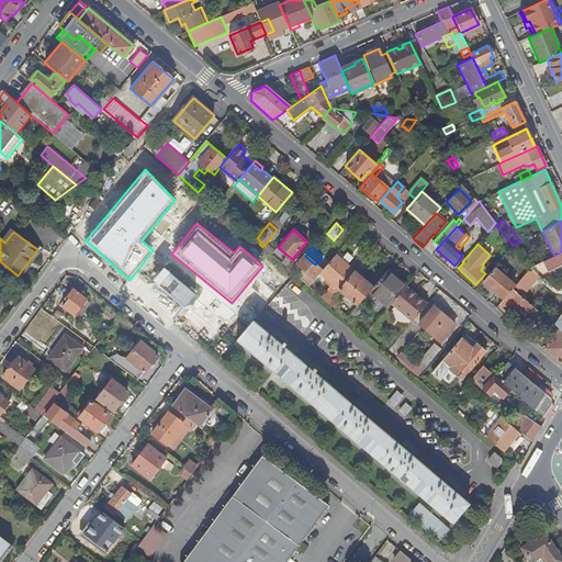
[(561,251),(554,256),(529,268),(542,278),(561,268),(561,251)]
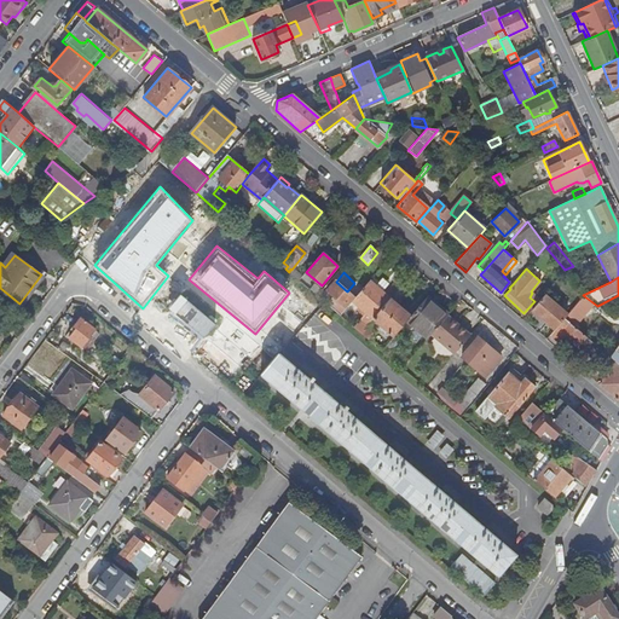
[(354,298),(347,291),(336,282),(328,291),(329,293),(327,295),(331,300),(328,305),(341,316),(347,308),(346,308),(354,298)]
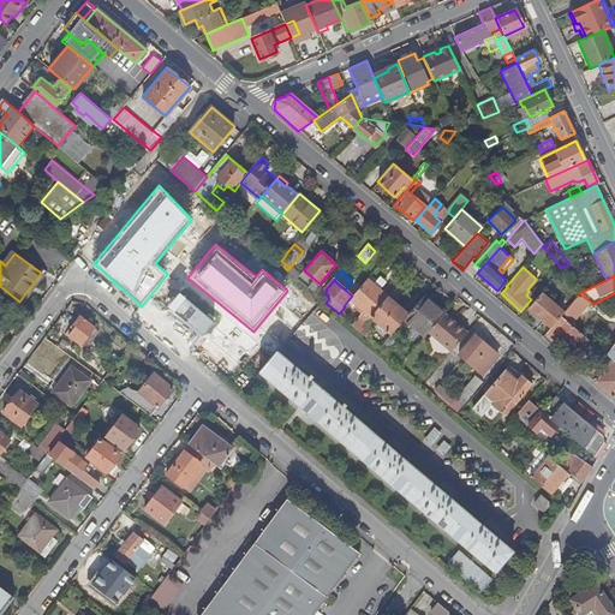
[(372,317),(388,297),(368,280),(351,299),(372,317)]
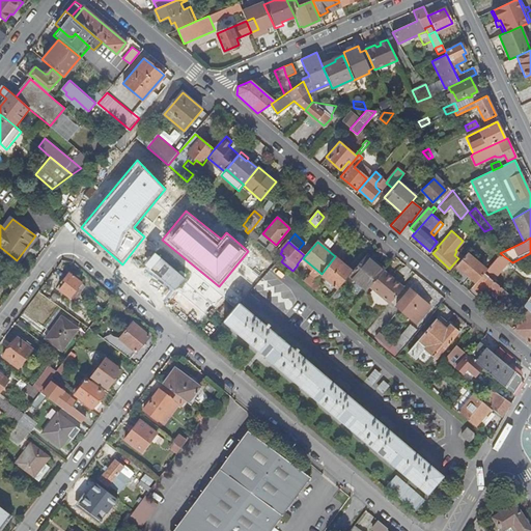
[(440,244),(437,242),(429,251),(431,253),(437,247),(440,244)]
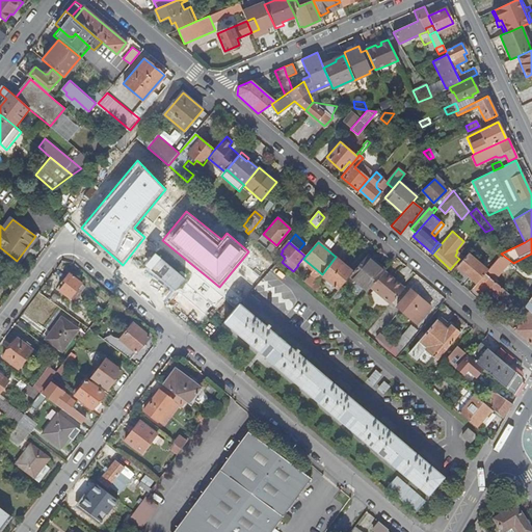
[(186,278),(155,251),(143,265),(175,291),(186,278)]
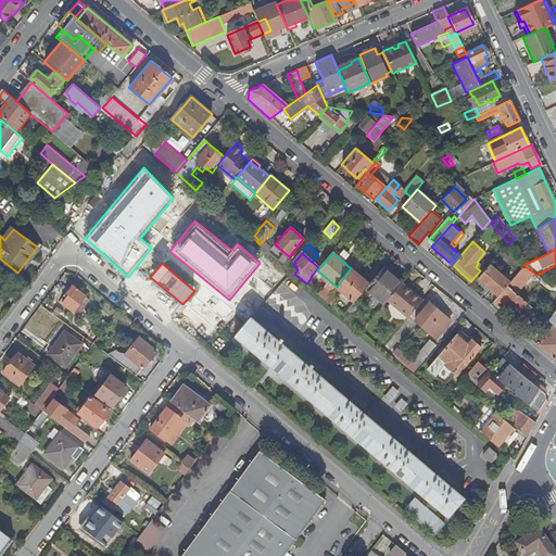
[(481,273),(484,268),(478,263),(476,267),(480,270),(481,273)]
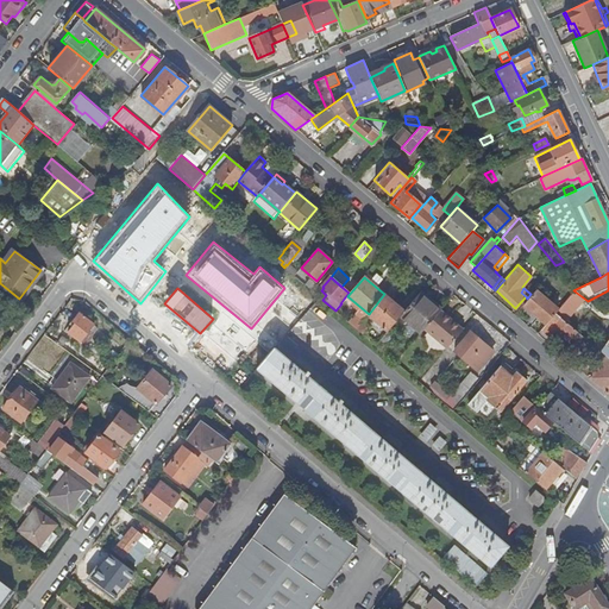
[(554,313),(557,309),(534,289),(531,294),(527,299),(518,311),(540,330),(554,313)]
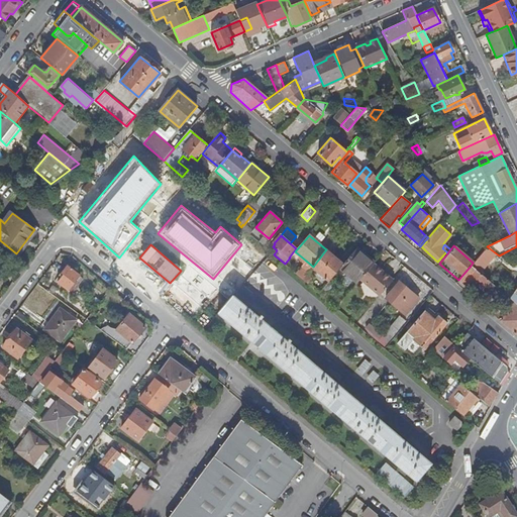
[(343,265),(326,249),(313,267),(329,281),(340,268),(343,265)]
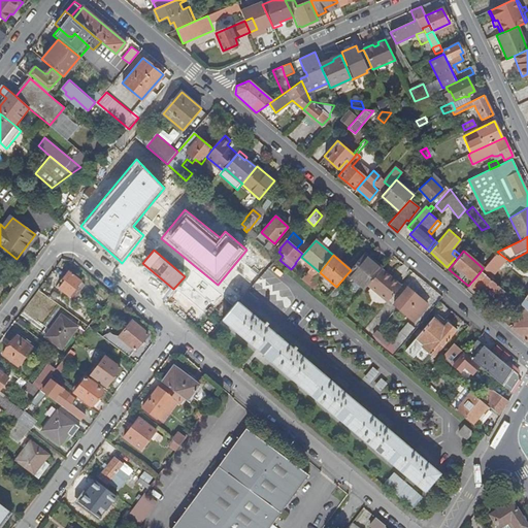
[(365,289),(369,285),(381,271),(382,269),(364,255),(351,270),(348,273),(365,289)]
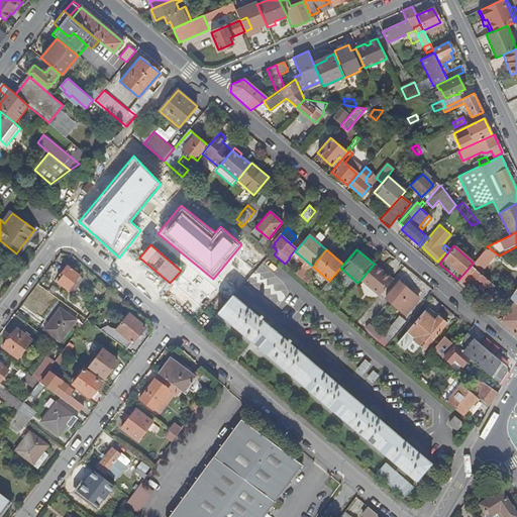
[(362,279),(381,295),(391,284),(379,274),(381,272),(373,266),(362,279)]
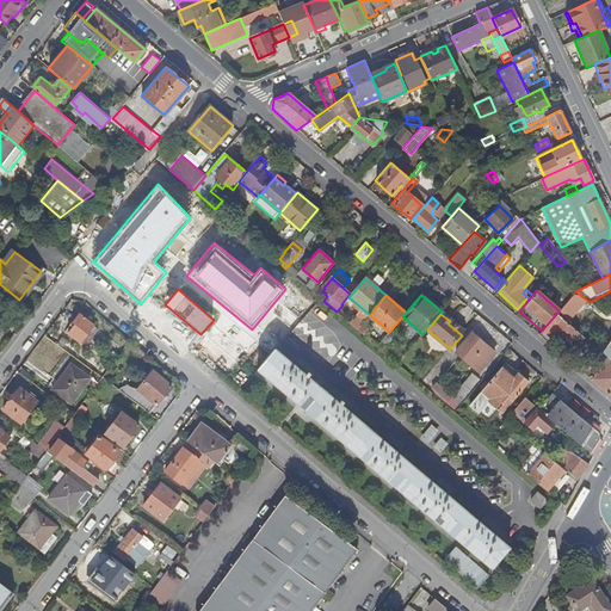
[(602,352),(556,314),(542,331),(554,340),(562,329),(566,333),(565,334),(593,358),(597,355),(600,358),(606,358),(590,380),(610,397),(610,360),(608,358),(602,352)]
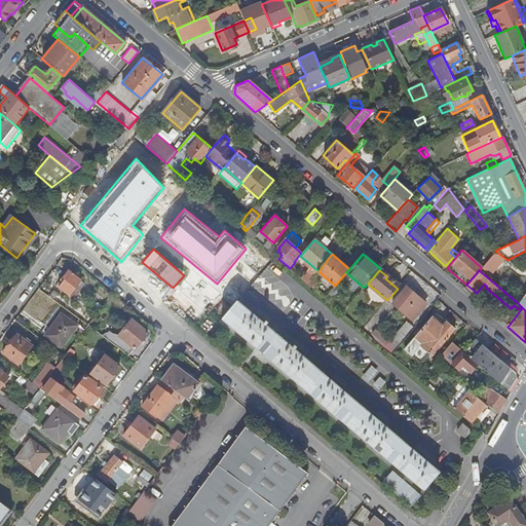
[(60,287),(71,295),(82,282),(68,271),(63,277),(65,278),(60,287)]
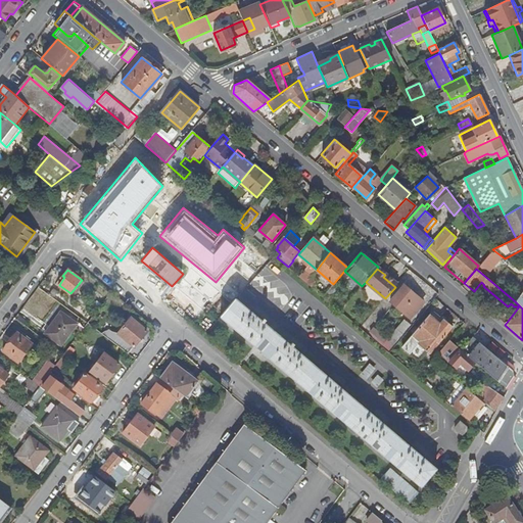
[(305,271),(299,277),(305,282),(311,276),(305,271)]
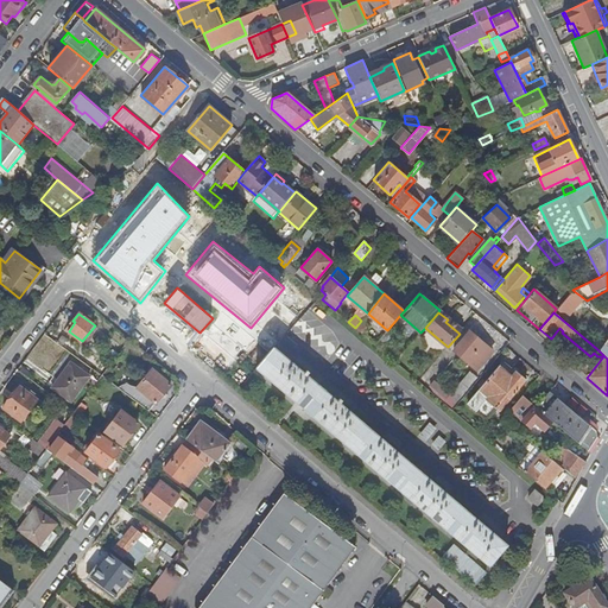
[(361,321),(355,328),(363,334),(369,327),(361,321)]
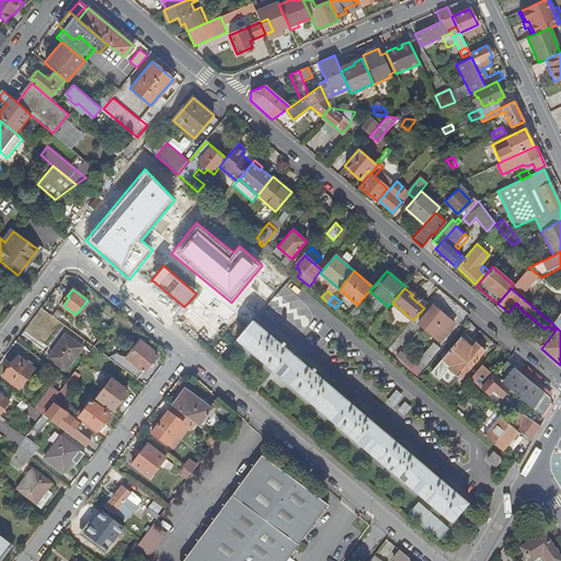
[(419,324),(441,342),(454,324),(433,307),(419,324)]
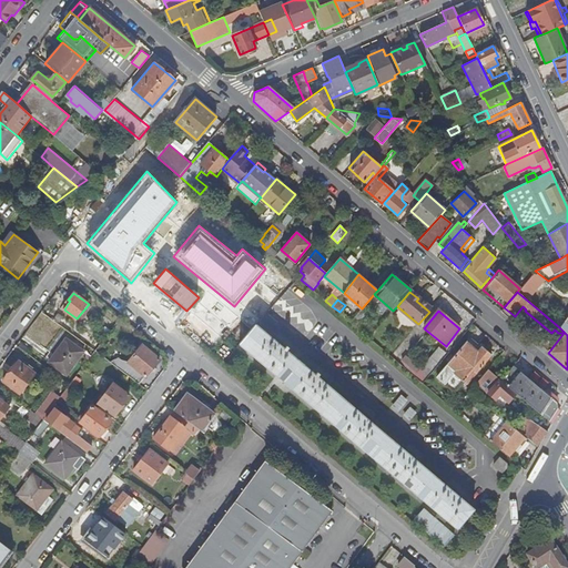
[(356,315),(351,322),(369,338),(376,331),(373,328),(356,315)]
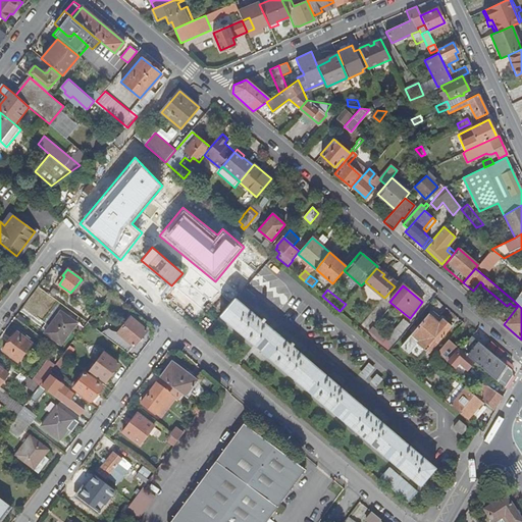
[(255,315),(226,291),(210,308),(421,485),(425,480),(429,482),(438,471),(422,458),(425,454),(416,447),(413,450),(381,423),(384,420),(375,412),(372,415),(341,388),(344,384),(334,377),(331,380),(300,353),(303,350),(293,342),(291,345),(264,323),(267,319),(258,312),(255,315)]
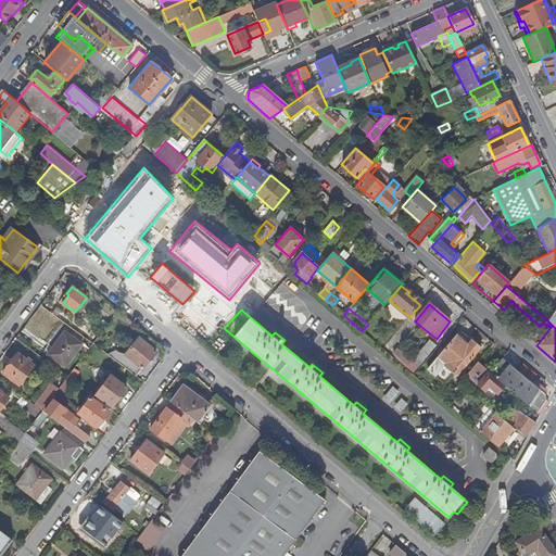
[(365,321),(368,324),(376,315),(373,313),(365,321)]
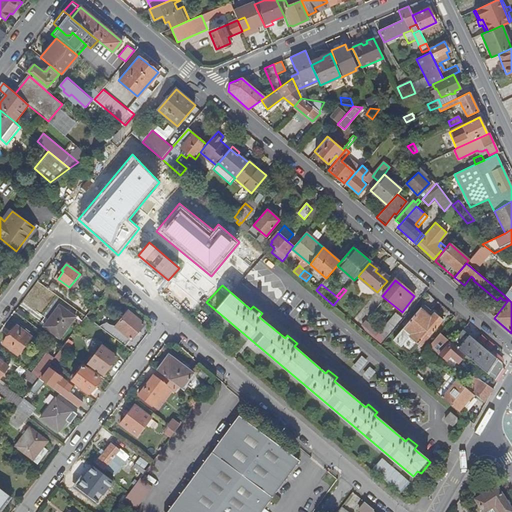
[(60,338),(76,317),(60,305),(44,326),(60,338)]
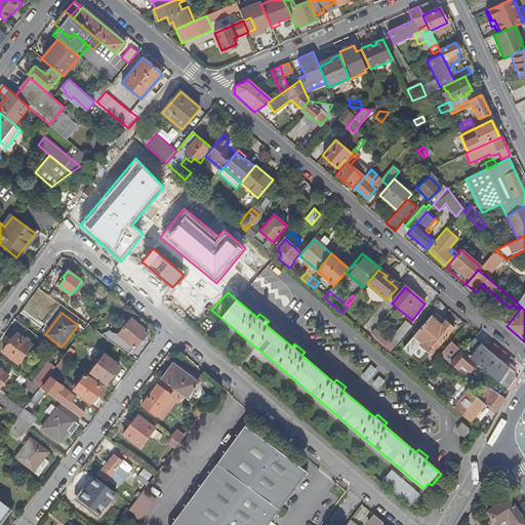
[(419,346),(432,356),(454,328),(446,321),(444,322),(434,313),(414,337),(421,344),(419,346)]
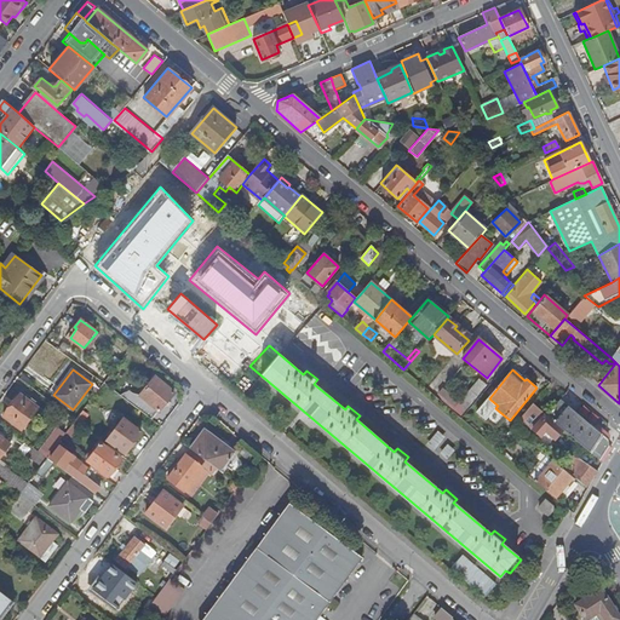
[(128,401),(151,419),(174,392),(156,378),(141,396),(133,395),(128,401)]
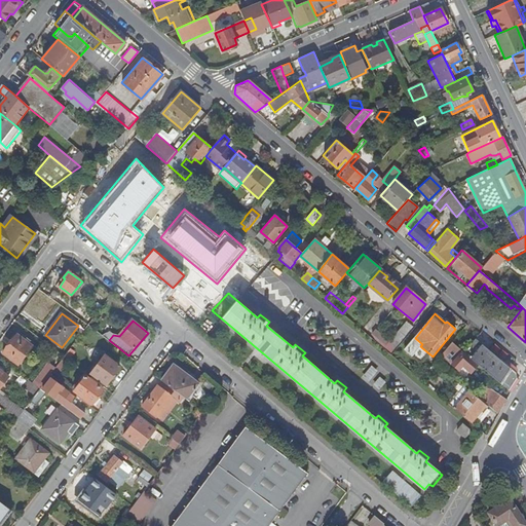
[(456,340),(462,345),(467,340),(470,341),(475,335),(473,334),(476,330),(470,325),(456,340)]
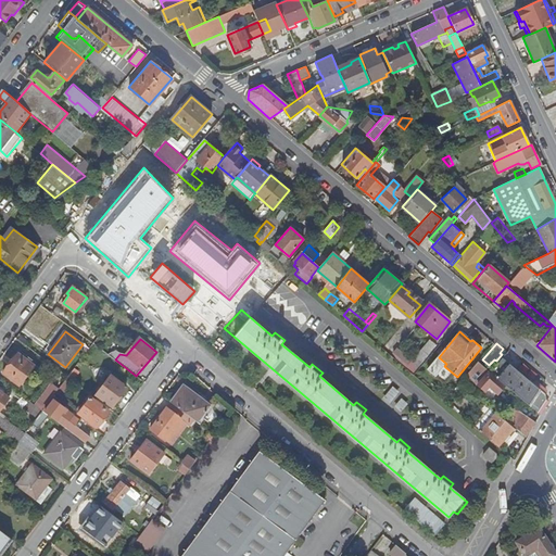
[(4,373),(21,386),(35,366),(19,353),(4,373)]
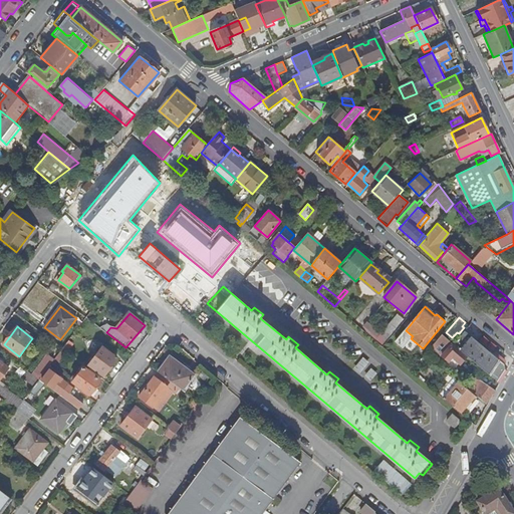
[(453,344),(497,381),(504,368),(503,364),(464,331),(453,344)]
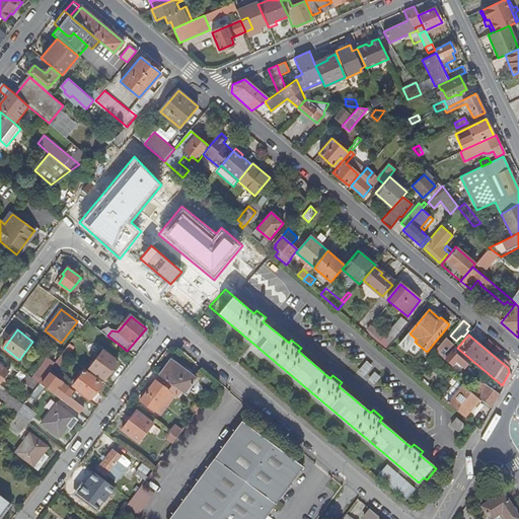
[(440,346),(435,351),(452,365),(456,360),(464,367),(471,359),(457,348),(456,346),(446,338),(440,346)]
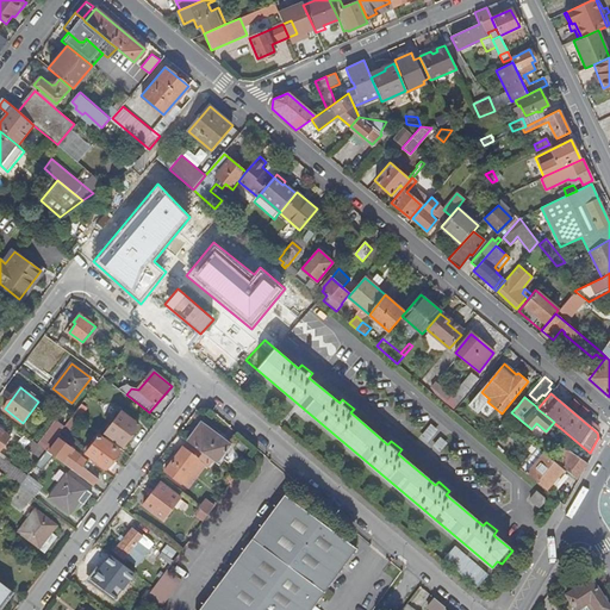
[(75,414),(80,417),(87,408),(82,404),(80,408),(75,414)]
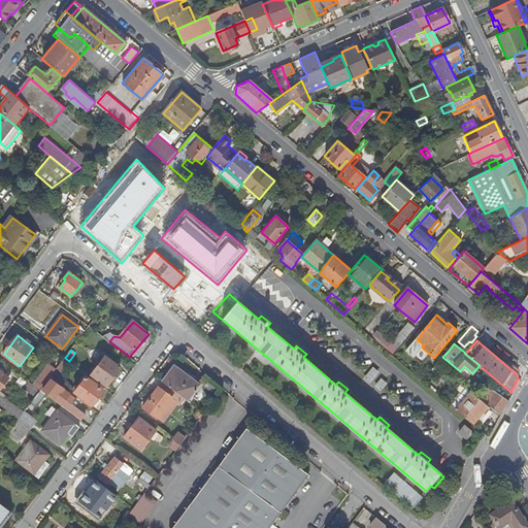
[(107,386),(121,368),(105,357),(92,374),(107,386)]
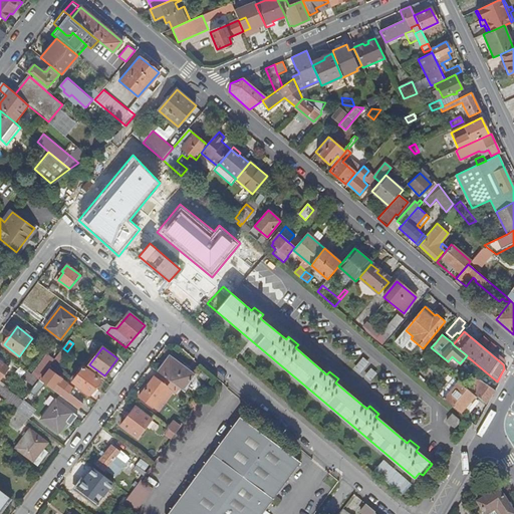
[(59,352),(57,356),(61,359),(67,351),(63,348),(59,352)]
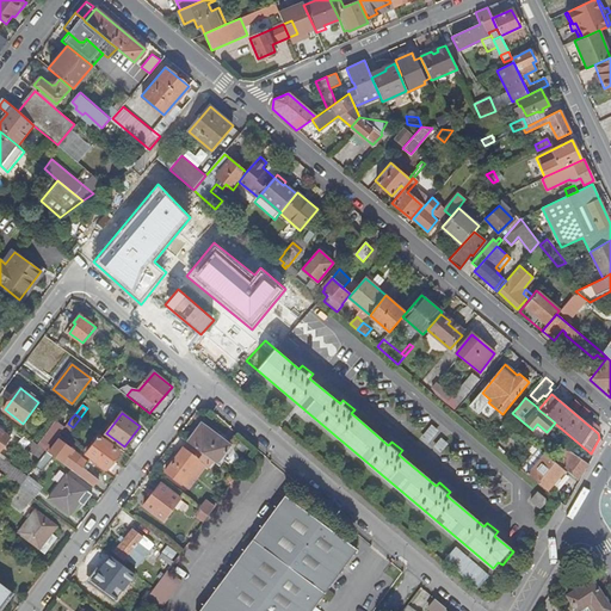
[(56,423),(42,442),(49,448),(65,427),(56,423)]
